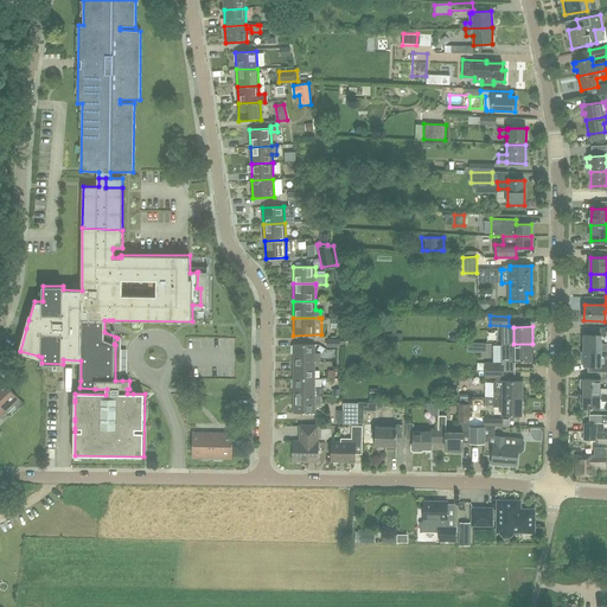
[(601,350),(606,349),(606,343),(601,343),(601,334),(589,334),(585,334),(583,349),(601,350)]
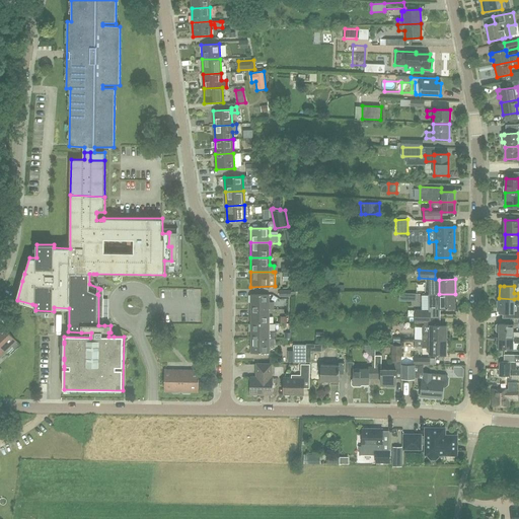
[(419,303),(419,294),(402,294),(402,303),(419,303)]
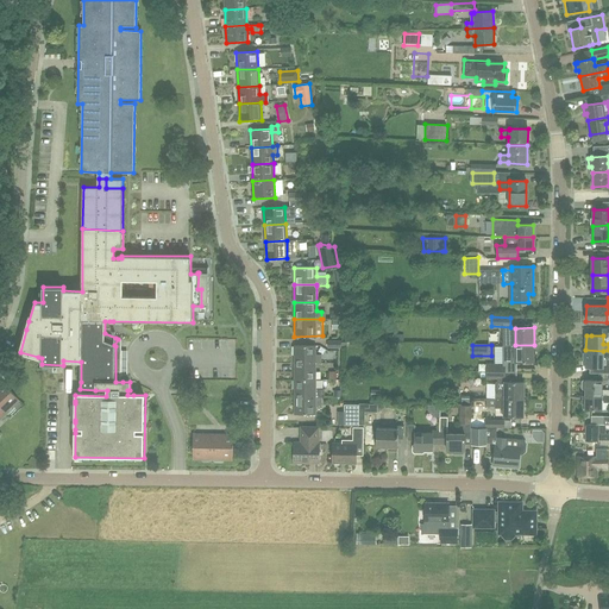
[(515,345),(503,345),(503,362),(515,362),(534,362),(534,345),(515,345)]
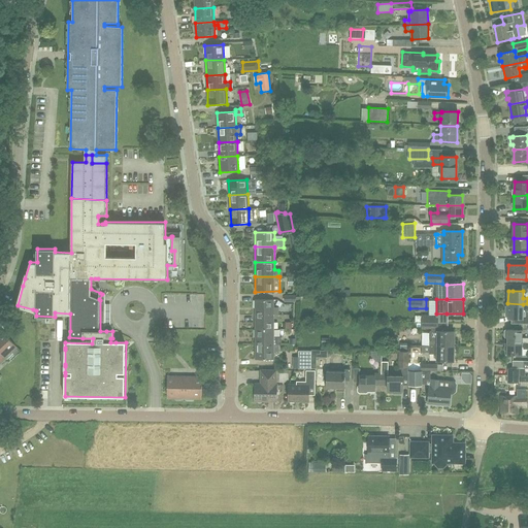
[(256,315),(274,315),(279,315),(279,307),(274,307),(274,300),(256,300),(256,315)]
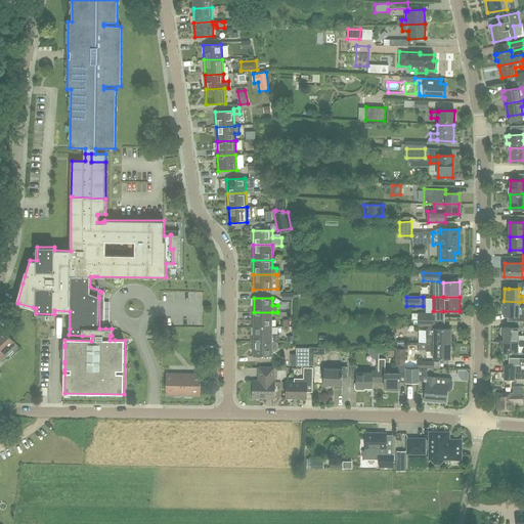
[(523,301),(519,302),(504,301),(504,306),(503,306),(501,307),(501,313),(503,314),(504,314),(504,315),(512,315),(512,320),(523,320),(523,301)]
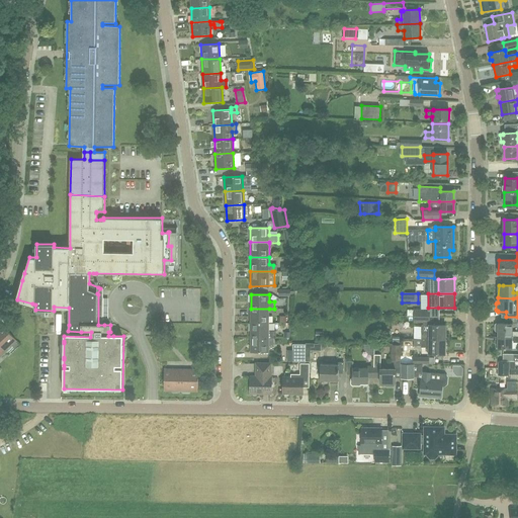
[(269,323),(269,309),(251,309),(251,323),(269,323)]
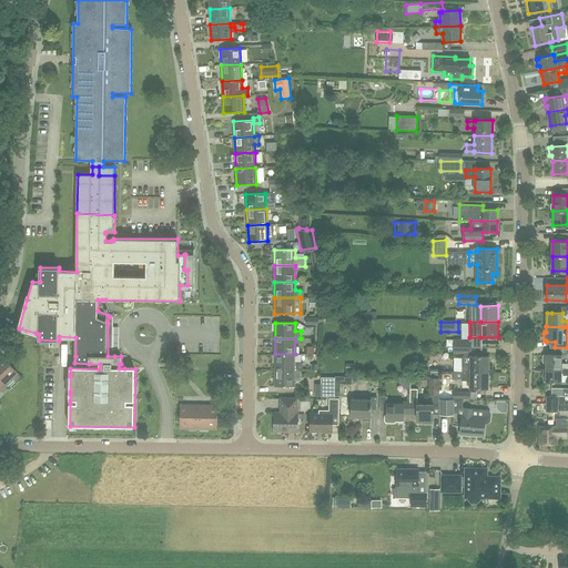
[(275,371),(295,371),(303,371),(303,363),(295,363),(295,354),(275,354),(275,371)]
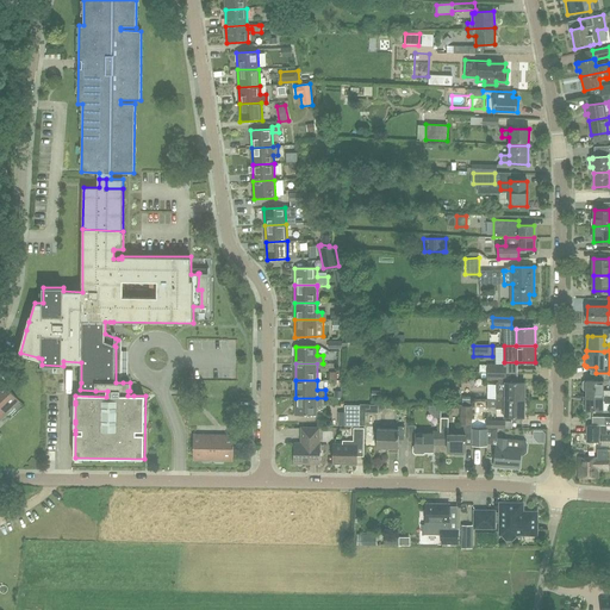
[(609,396),(609,390),(603,391),(603,380),(586,380),(586,396),(609,396)]
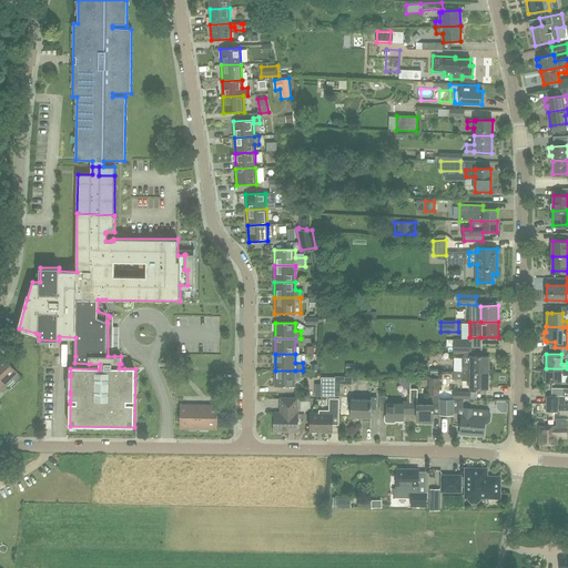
[(462,372),(488,373),(488,356),(464,356),(463,357),(463,362),(464,364),(465,364),(465,366),(462,366),(462,372)]
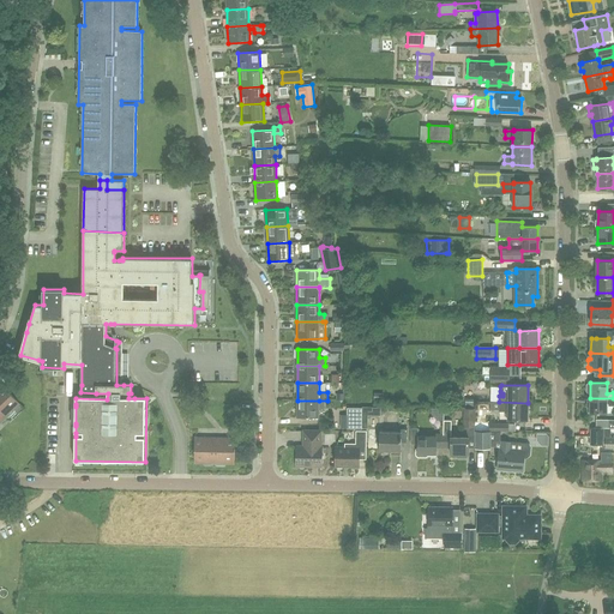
[(0,422),(20,403),(4,386),(0,389),(0,422)]
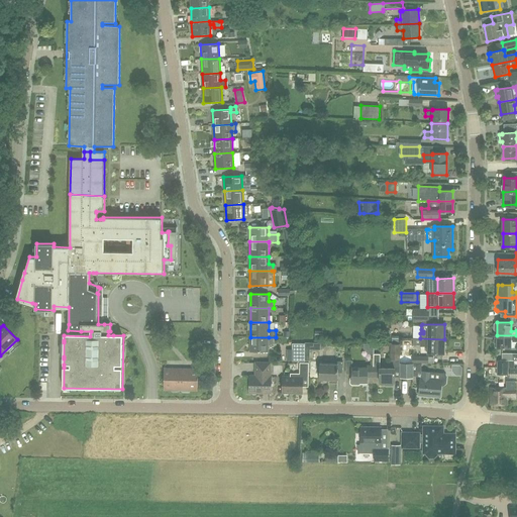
[(516,340),(516,335),(497,335),(496,347),(511,348),(511,341),(516,340)]
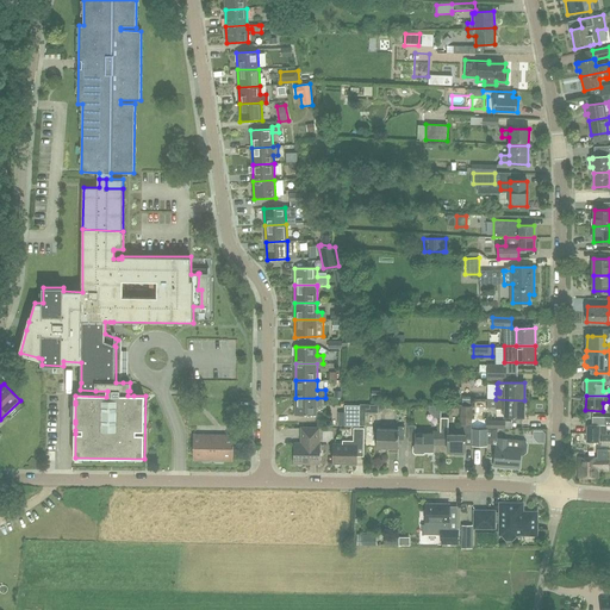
[(317,406),(317,398),(296,398),(296,415),(317,415),(317,406)]
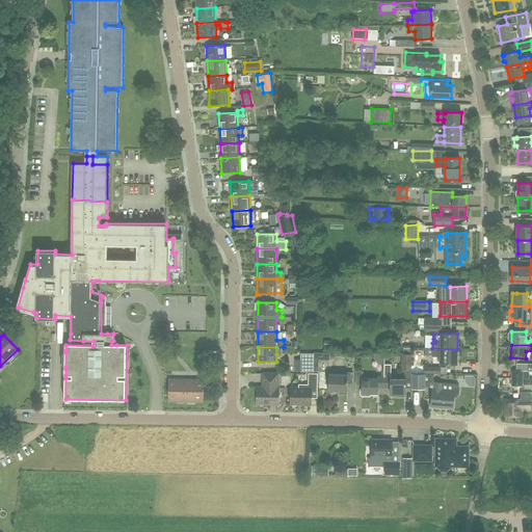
[(457,349),(432,348),(432,356),(441,356),(441,364),(457,364),(457,349)]
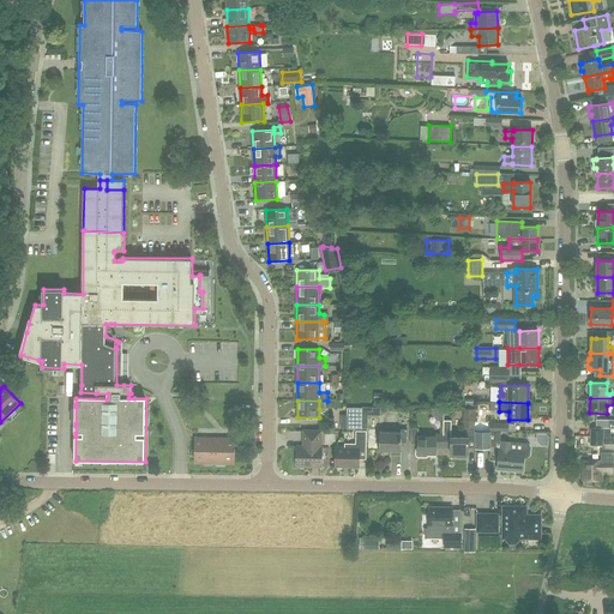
[(347,429),(362,429),(362,409),(347,409),(347,429)]
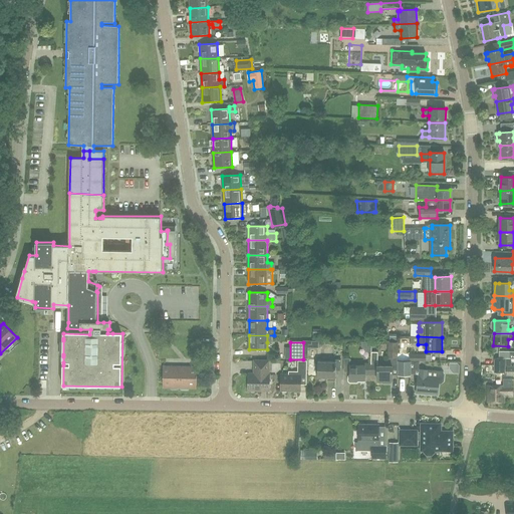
[(398,358),(398,342),(388,342),(388,358),(398,358)]
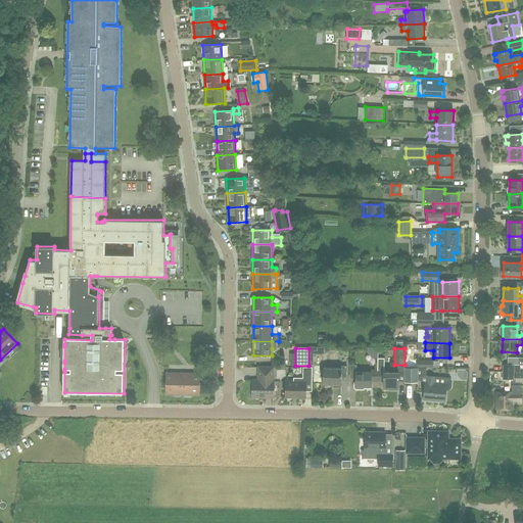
[(397,386),(399,386),(399,372),(384,372),(385,359),(378,358),(378,370),(378,374),(378,381),(384,381),(383,386),(389,386),(389,390),(397,390),(397,386)]
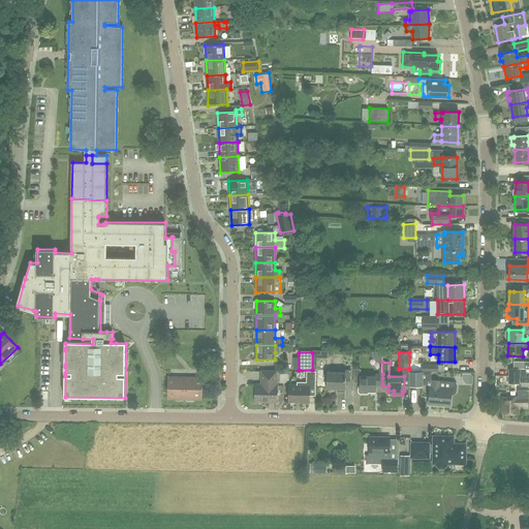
[(526,369),(524,369),(524,370),(509,369),(508,385),(522,385),(528,385),(528,376),(526,376),(526,369)]
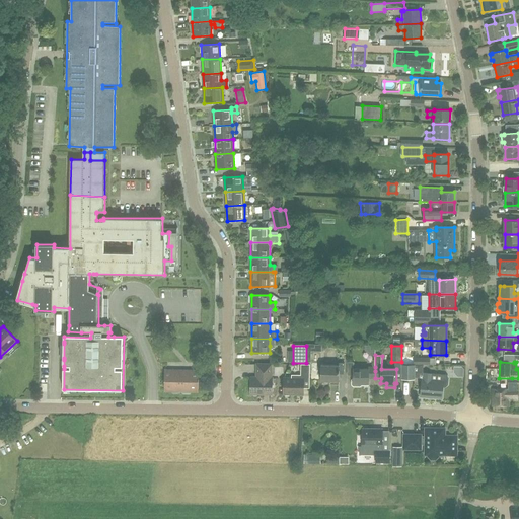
[(344,374),(344,363),(339,363),(339,365),(320,365),(320,381),(330,381),(330,384),(339,384),(339,374),(344,374)]
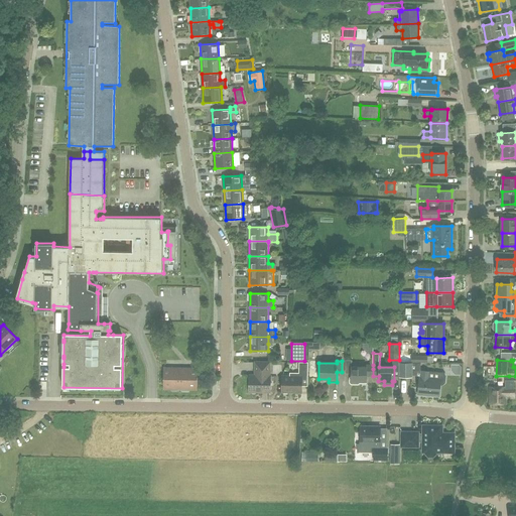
[(307,374),(307,362),(298,362),(298,373),(289,373),(289,376),(281,376),(281,392),(282,392),(283,393),(287,393),(288,392),(301,392),(301,374),(307,374)]
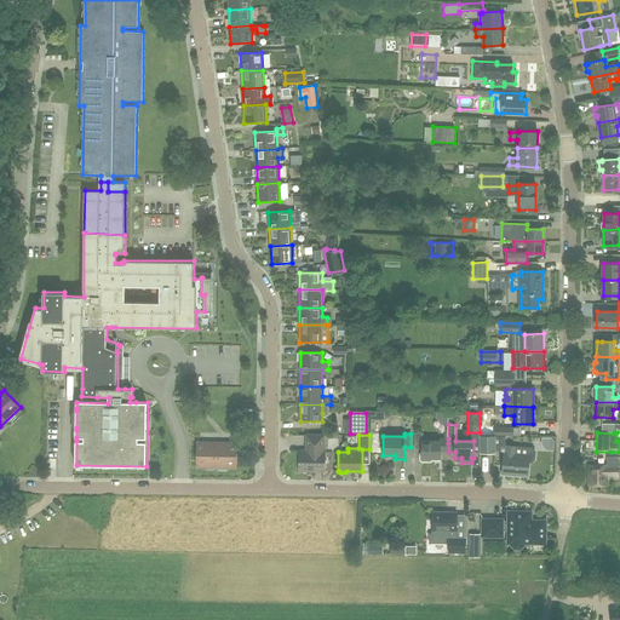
[(323,452),(323,436),(306,436),(306,452),(299,452),(299,471),(325,471),(325,452),(323,452)]
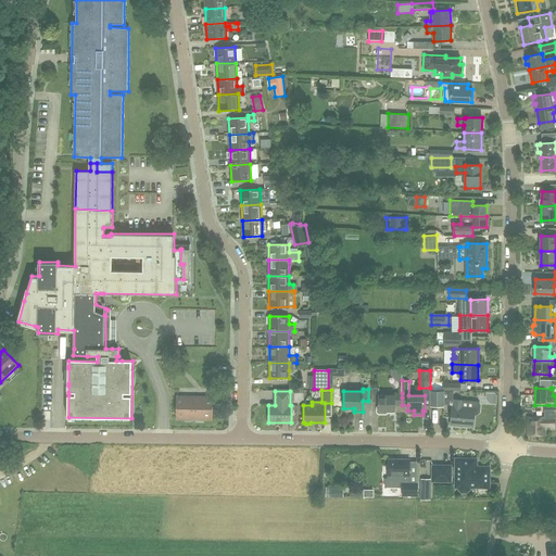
[(430,406),(430,407),(444,407),(444,405),(444,391),(443,391),(442,391),(430,391),(430,406)]
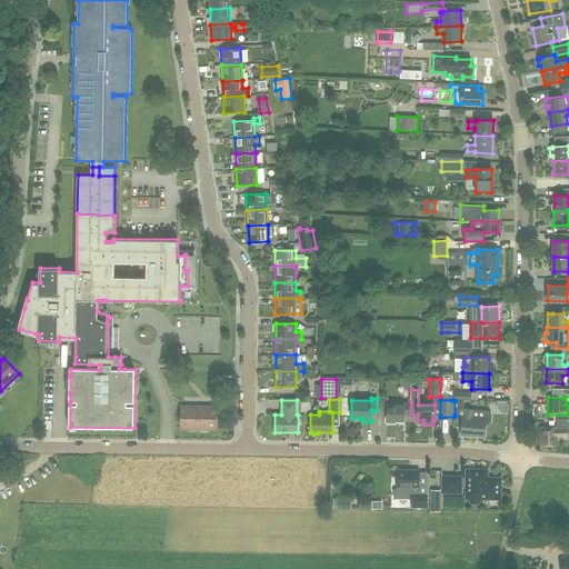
[(397,420),(405,420),(405,415),(411,415),(411,407),(411,402),(403,402),(403,405),(387,405),(387,416),(386,417),(386,422),(387,423),(395,423),(397,422),(397,420)]
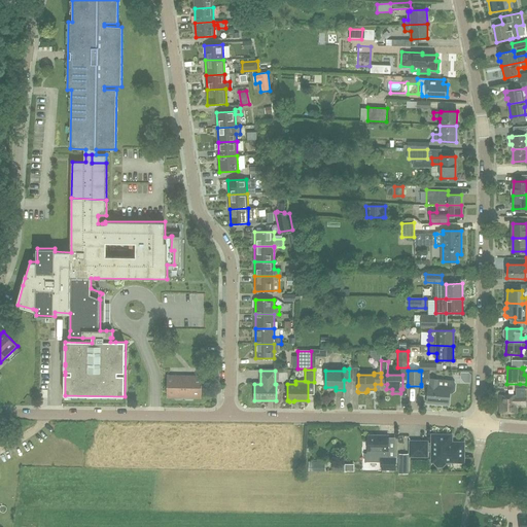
[(179,377),(179,376),(174,376),(174,377),(168,377),(167,396),(202,397),(202,377),(196,377),(196,376),(189,376),(189,377),(179,377)]
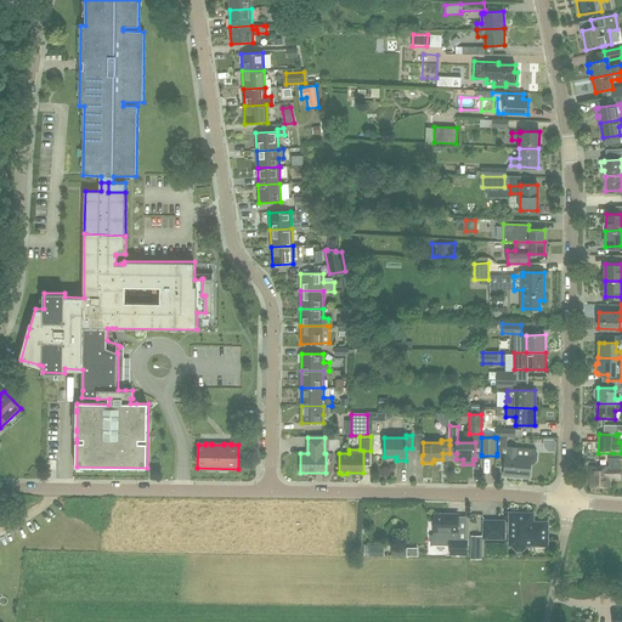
[(505,453),(504,476),(530,478),(531,464),(533,465),(537,462),(537,453),(535,450),(518,448),(514,448),(507,447),(505,453)]
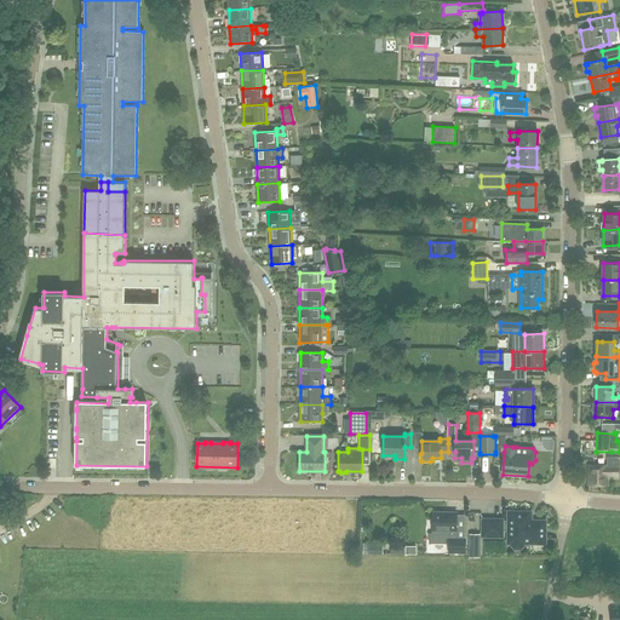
[(491,455),(493,470),(503,468),(500,454),(491,455)]
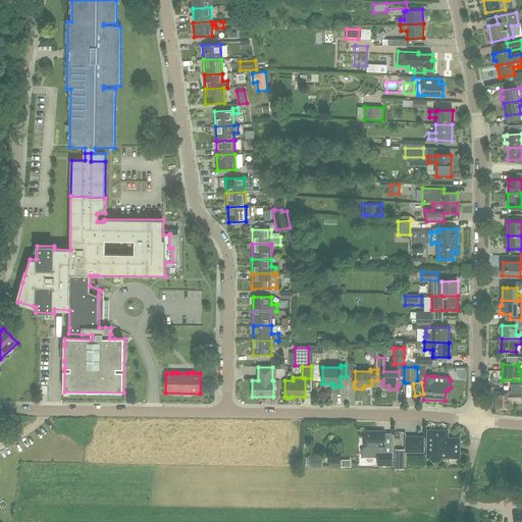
[(496,392),(496,409),(512,409),(512,402),(521,402),(521,393),(521,385),(512,384),(512,392),(496,392)]
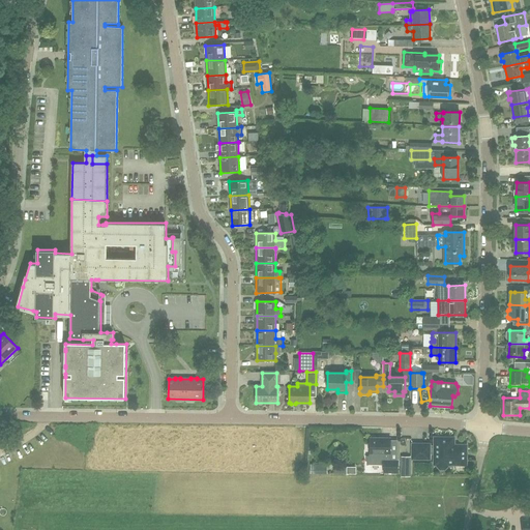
[(381,465),(381,461),(384,461),(384,473),(398,473),(398,460),(390,460),(390,453),(390,438),(370,438),(370,455),(366,455),(366,465),(381,465)]
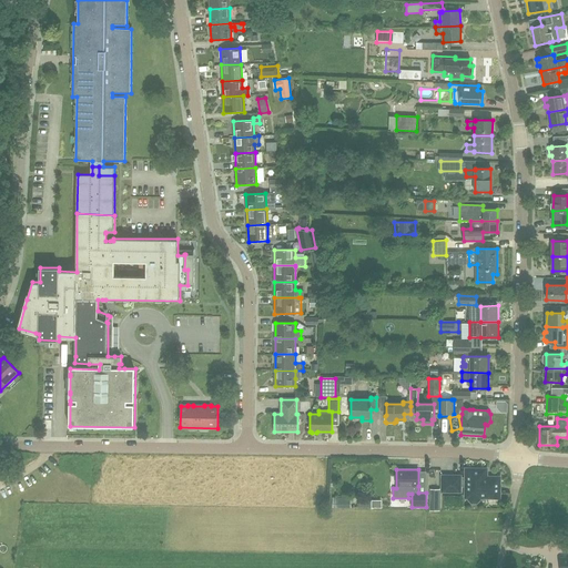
[(452,476),(440,476),(440,489),(440,490),(452,492),(460,492),(460,486),(467,487),(466,497),(469,497),(468,499),(470,501),(473,504),(475,504),(477,504),(479,501),(480,500),(480,498),(498,497),(499,478),(488,478),(486,476),(486,470),(467,470),(467,478),(460,478),(460,476),(452,476)]
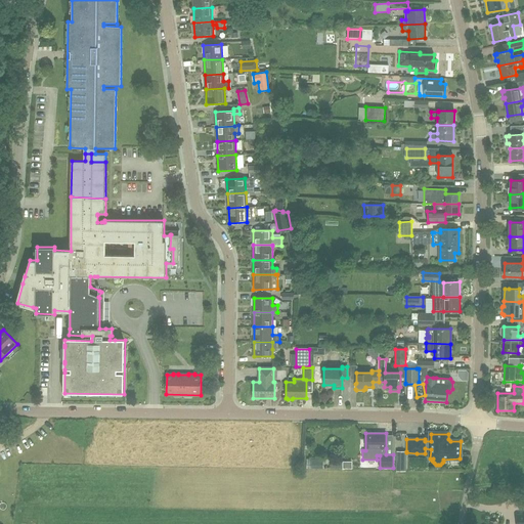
[(406,452),(406,451),(397,451),(397,471),(405,472),(406,452)]
